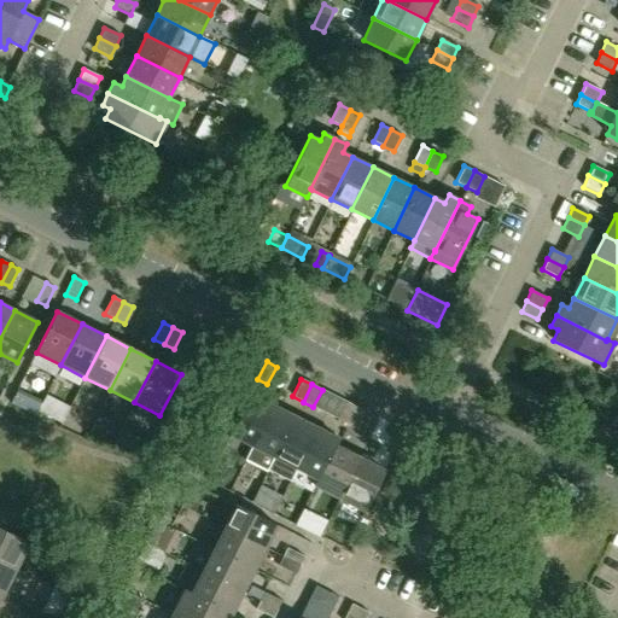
[(252,447),(273,406),(250,395),(229,436),(252,447)]
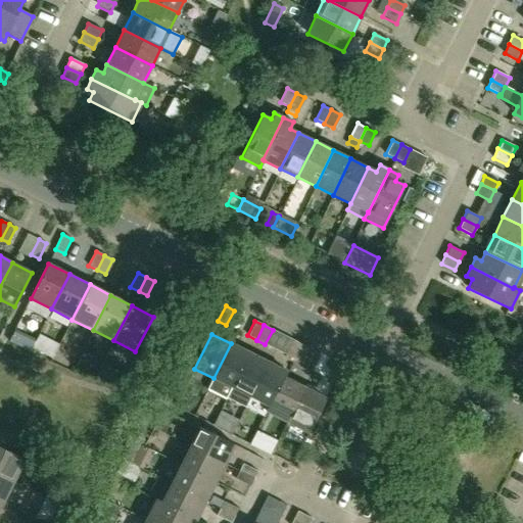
[(285,354),(293,359),(300,344),(292,339),(285,354)]
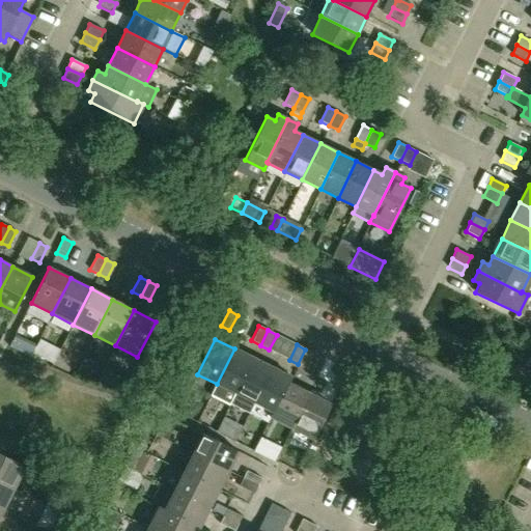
[(235,393),(253,358),(234,348),(217,384),(235,393)]
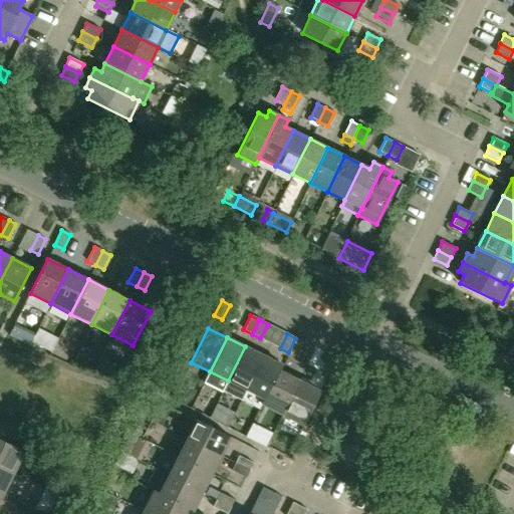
[(295,338),(288,352),(296,356),(304,342),(295,338)]
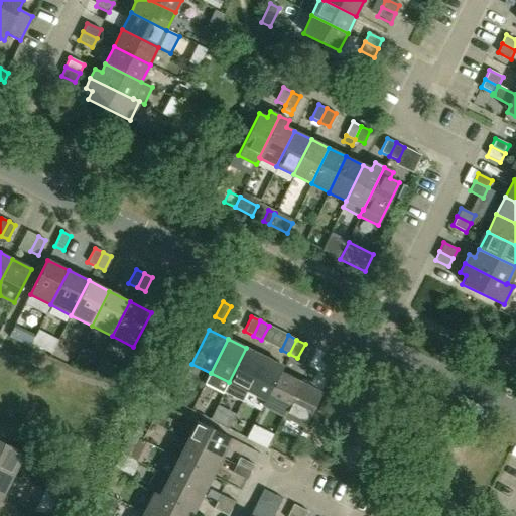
[(247,391),(264,357),(246,348),(229,382),(224,391),(244,400),(248,392),(247,391)]
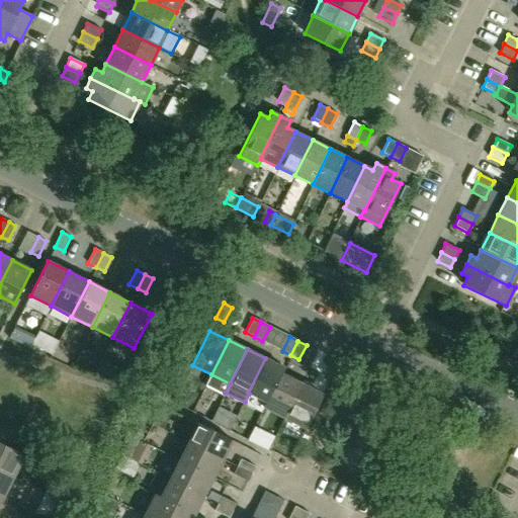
[(340,361),(330,357),(323,371),(332,376),(340,361)]
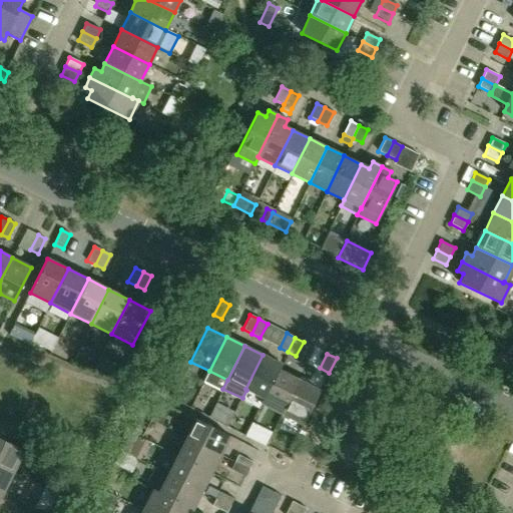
[(279,370),(280,371),(282,365),(263,355),(245,389),(246,390),(264,398),(265,399),(279,370)]
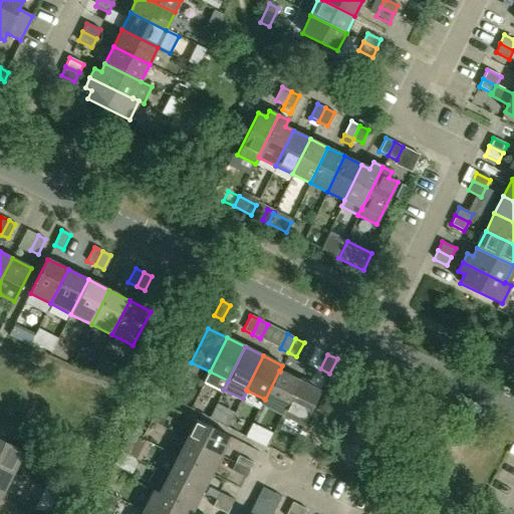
[(299,380),(280,371),(279,370),(265,400),(264,399),(261,405),(282,415),(299,380)]
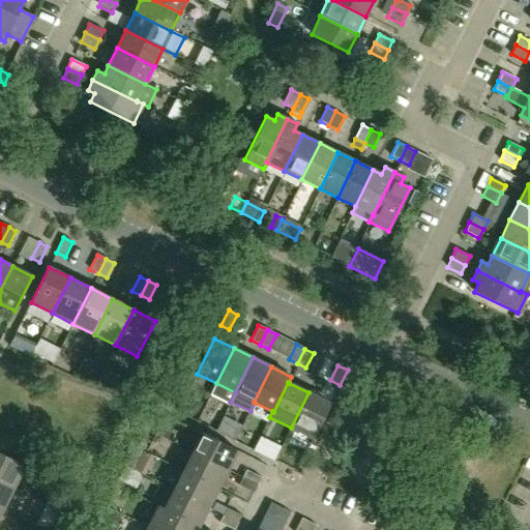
[(313,439),(330,404),(308,392),(291,428),(313,439)]
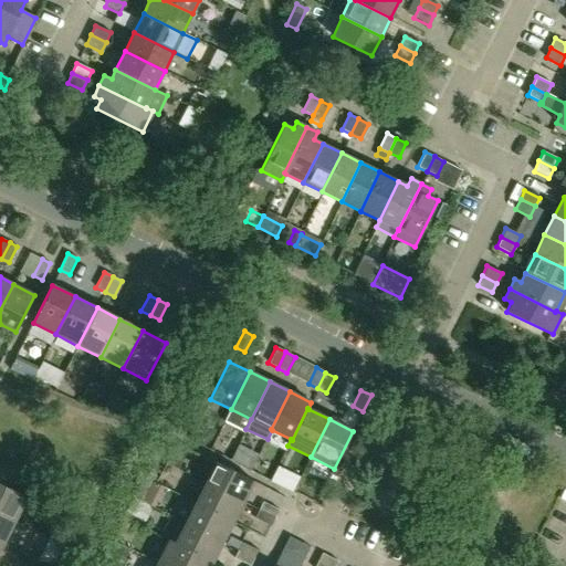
[(179,468),(189,450),(177,443),(168,462),(179,468)]
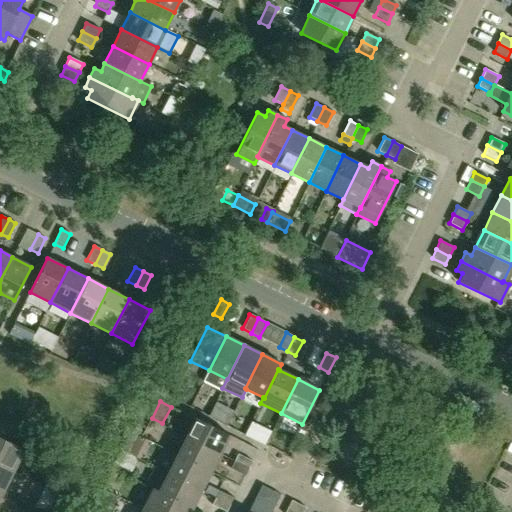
[(227,425),(233,412),(215,403),(209,416),(227,425)]
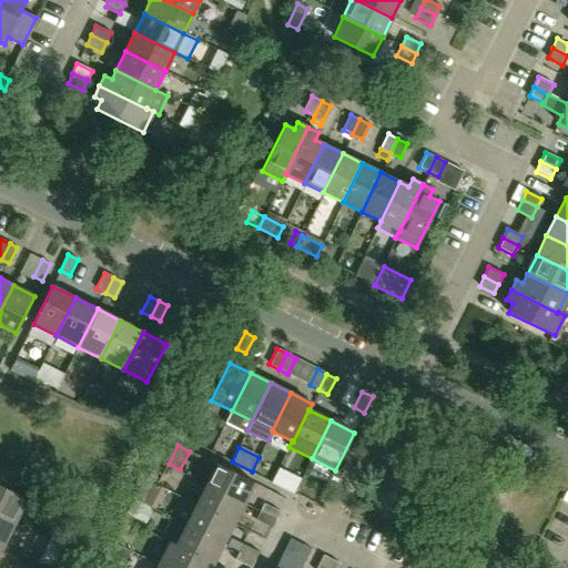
[(244,504),(254,484),(217,464),(206,485),(244,504)]
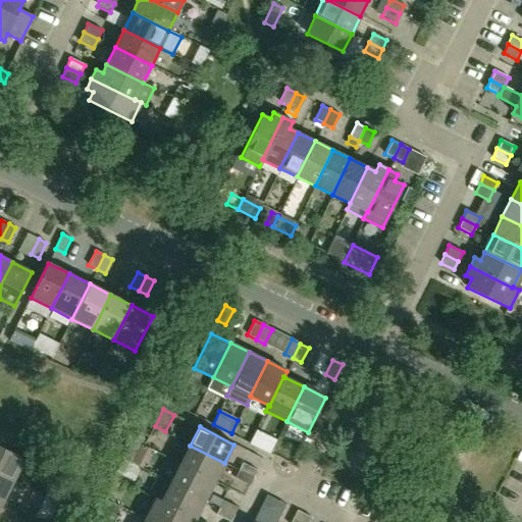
[(13,445),(0,437),(0,473),(13,480),(24,459),(10,452),(13,445)]
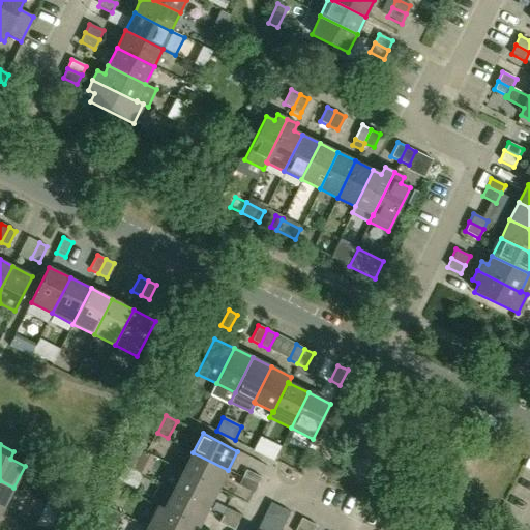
[(228,470),(193,452),(183,471),(218,489),(228,470)]
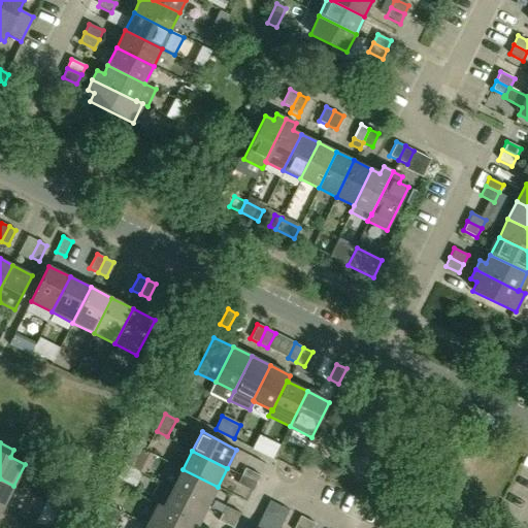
[(136,488),(143,473),(136,470),(135,470),(126,465),(119,479),(129,485),(136,488)]
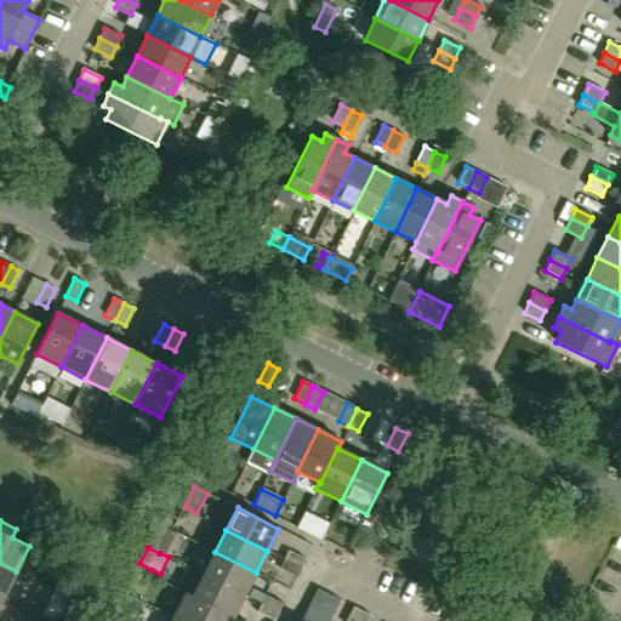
[(245,596),(256,573),(215,552),(203,575),(245,596)]
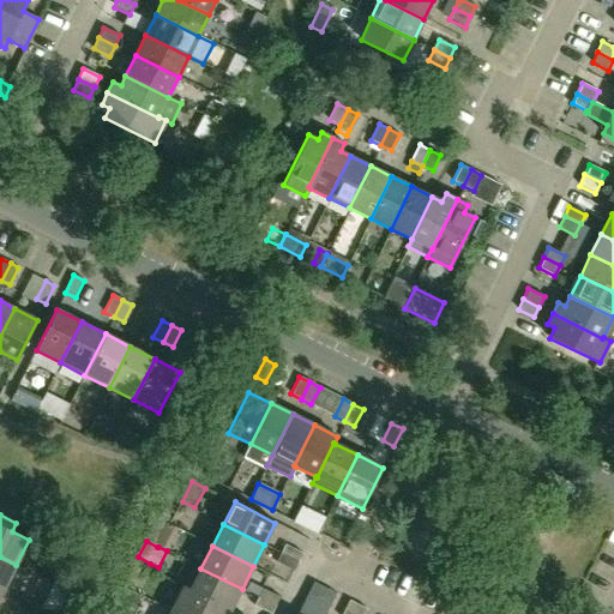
[(282,554),(299,563),(302,554),(286,546),(282,554)]
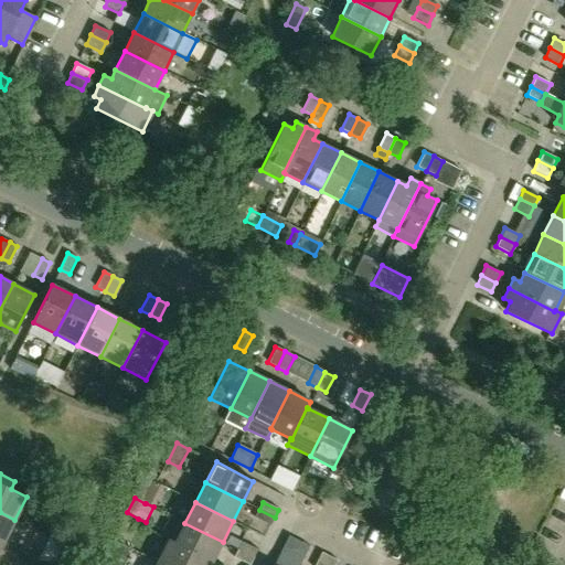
[(270,525),(275,518),(259,510),(255,518),(270,525)]
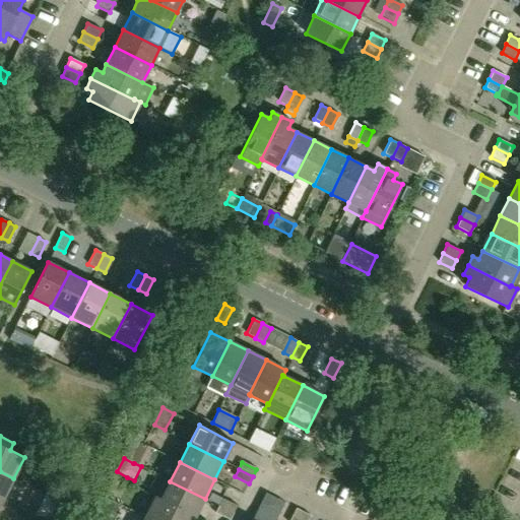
[(13,478),(0,471),(0,497),(3,499),(13,478)]
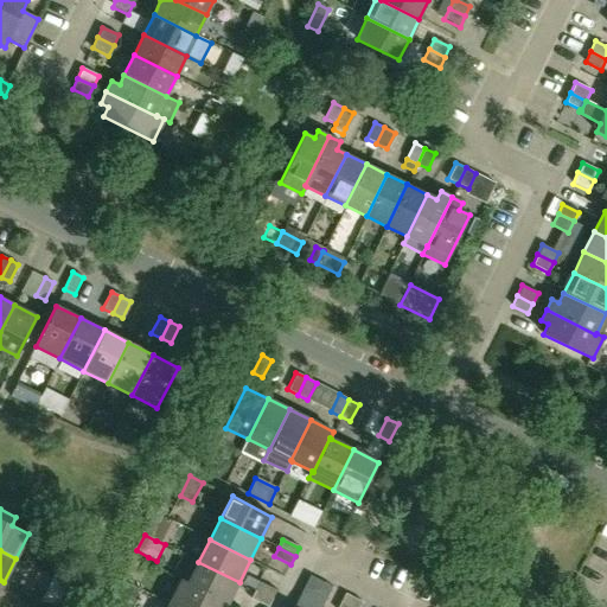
[(228,604),(240,582),(198,562),(189,582),(187,583),(222,600),(222,601),(228,604)]
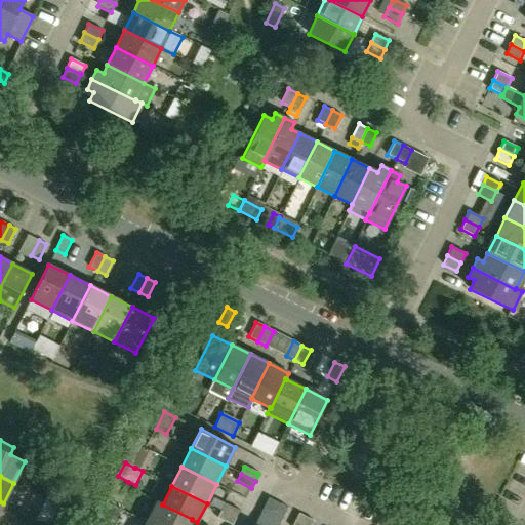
[(276,502),(268,498),(261,513),(269,517),(276,502)]
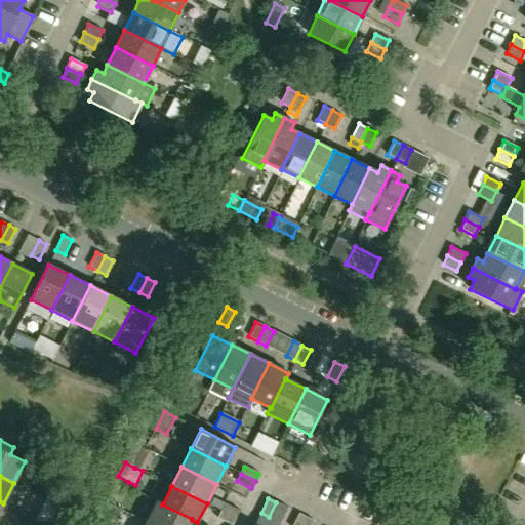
[(151,524),(188,524),(192,520),(192,519),(162,505),(163,503),(157,501),(147,523),(151,524)]
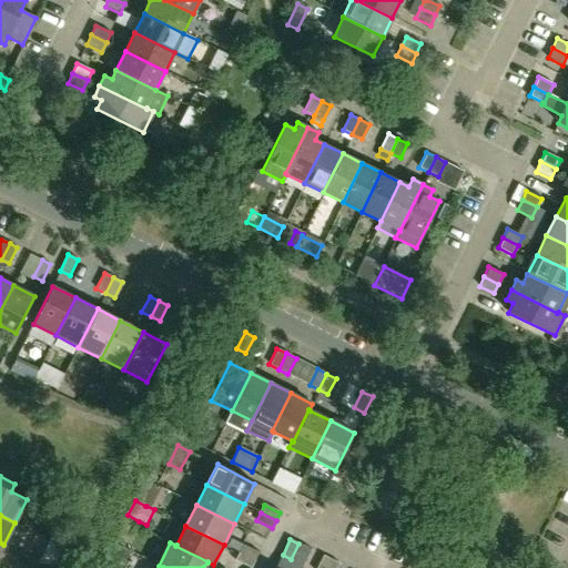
[(240,553),(255,561),(260,553),(244,545),(240,553)]
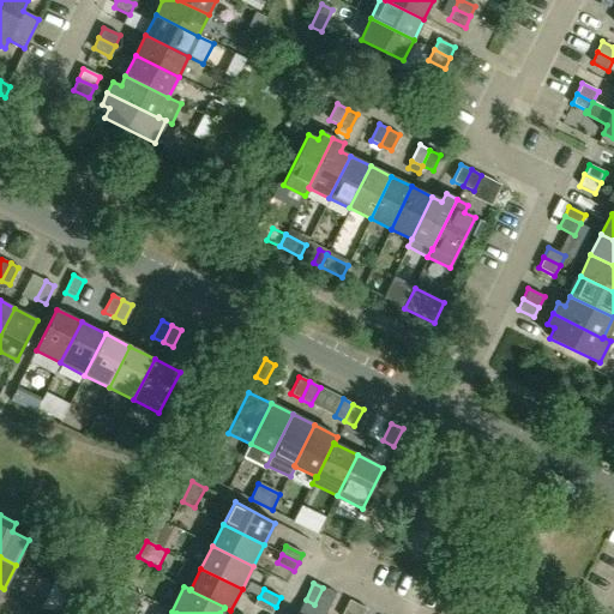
[(272,613),(276,607),(259,597),(254,607),(270,613),(272,613)]
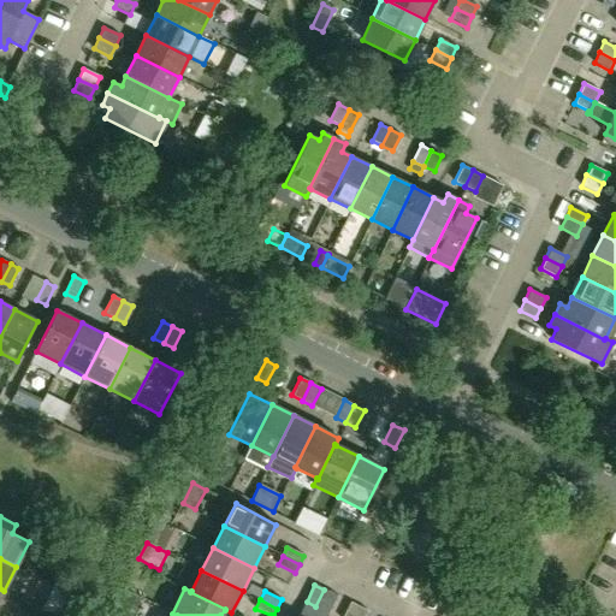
[(344,615),(354,615),(360,606),(351,603),(344,615)]
